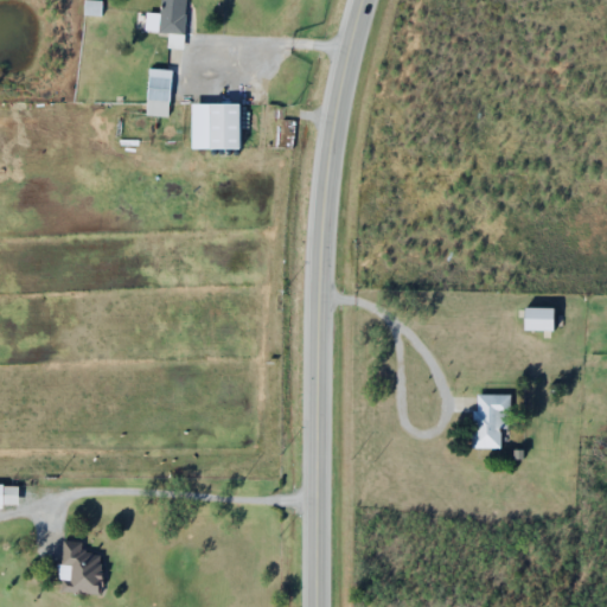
[(184,32),(185,0),(160,0),(159,31),(184,32)]
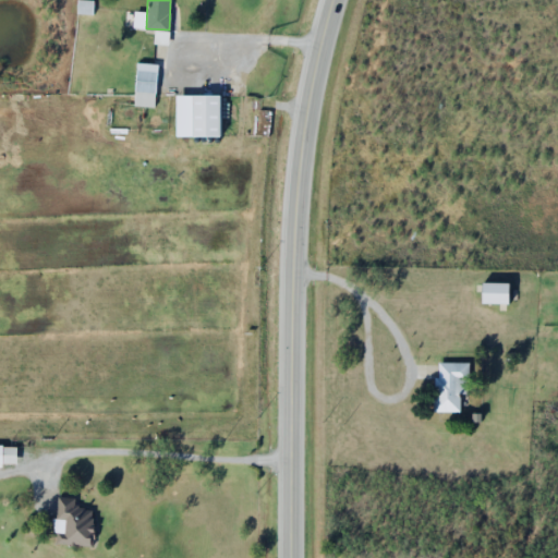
[(155,108),(157,63),(135,63),(134,107),(155,108)]
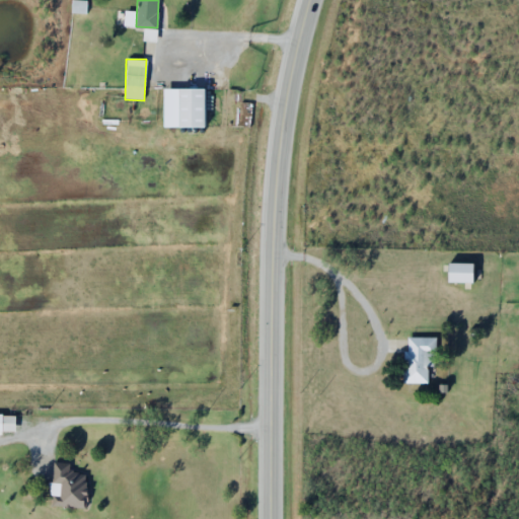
[(203,128),(203,89),(177,89),(177,128),(203,128)]
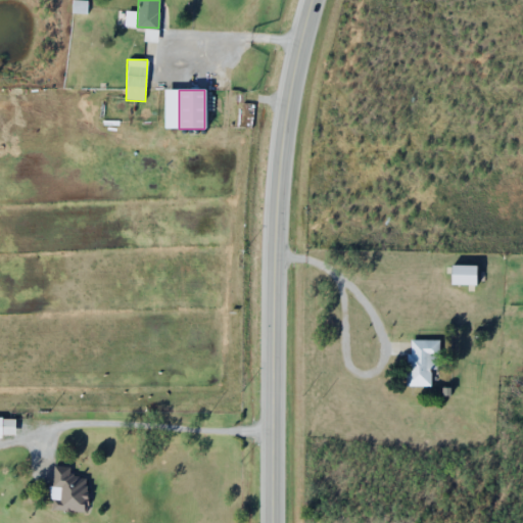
[(501,254),(488,254),(488,266),(501,266),(501,254)]
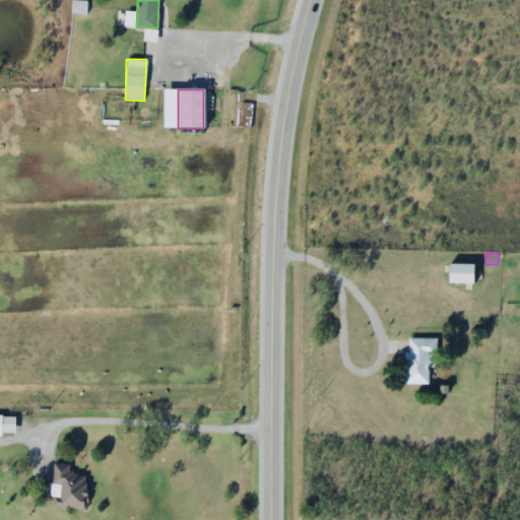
[(428,384),(428,367),(436,367),(436,337),(404,337),(404,384),(428,384)]
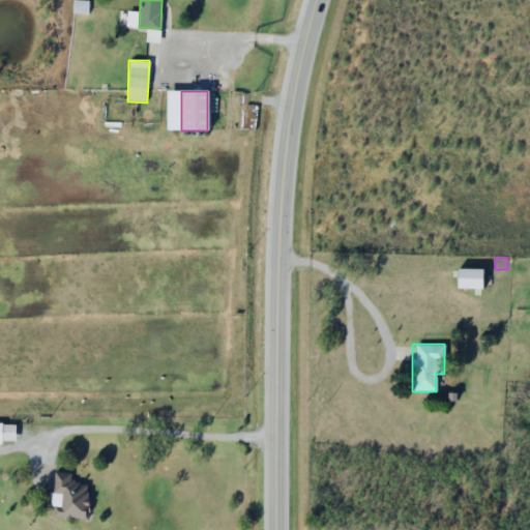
[(0,441),(16,441),(16,423),(0,422),(0,441)]
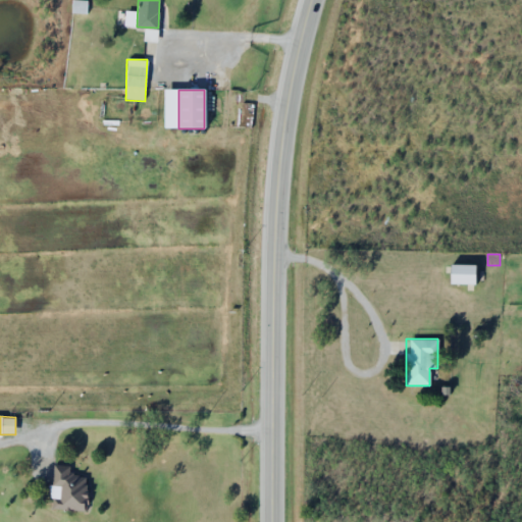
[(87,476),(70,476),(71,466),(52,465),(51,510),(86,511),(87,476)]
